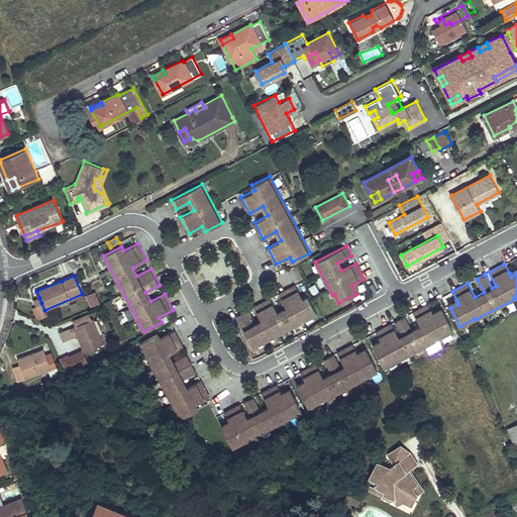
[(245,311),(237,316),(253,347),(317,314),(308,296),(303,299),(296,285),(280,294),(287,307),(278,312),(271,298),(254,306),(262,320),(252,325),(245,311)]
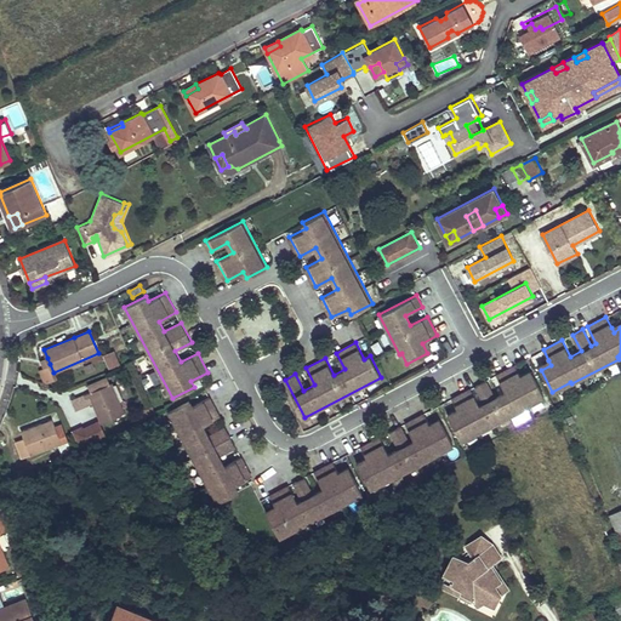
[(118,363),(110,347),(106,351),(112,365),(118,363)]
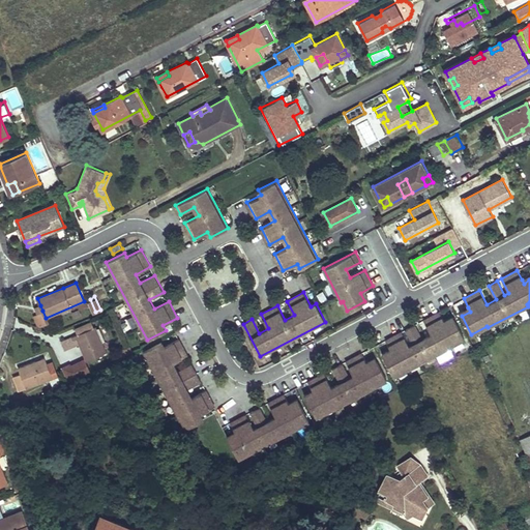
[(468,307),(460,313),(462,316),(470,312),(468,307)]
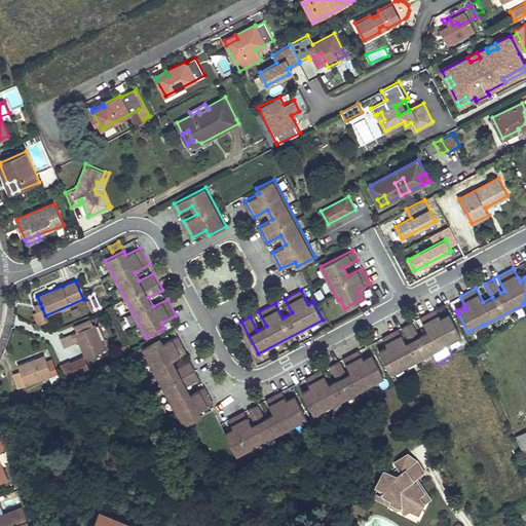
[(389,350),(381,354),(391,372),(408,364),(408,366),(446,345),(445,344),(461,335),(451,317),(443,322),(441,317),(437,309),(420,317),(427,331),(418,336),(411,323),(404,327),(411,340),(406,343),(399,329),(383,337),(387,346),(389,350)]
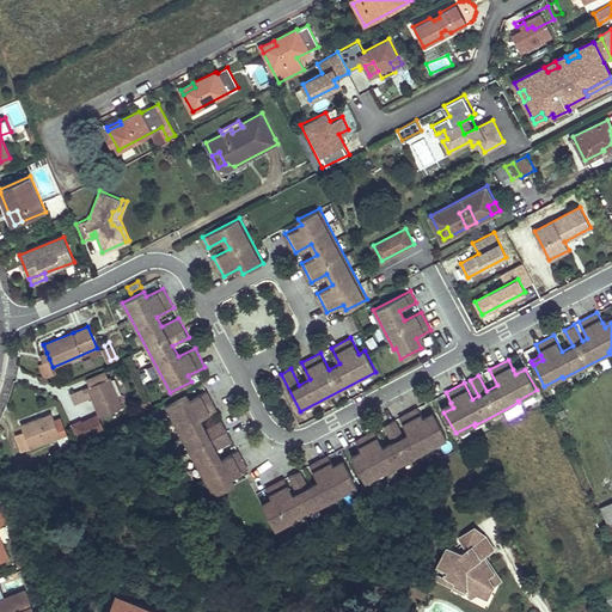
[(525,369),(522,365),(513,369),(515,374),(525,369)]
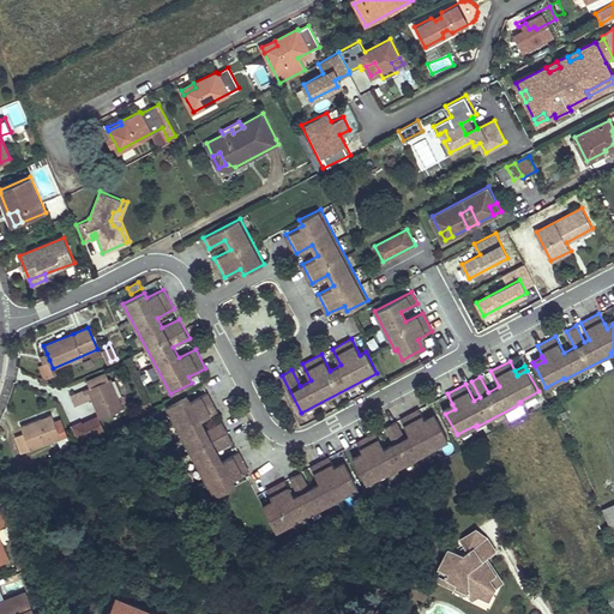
[(104,373),(88,380),(91,387),(108,380),(104,373)]
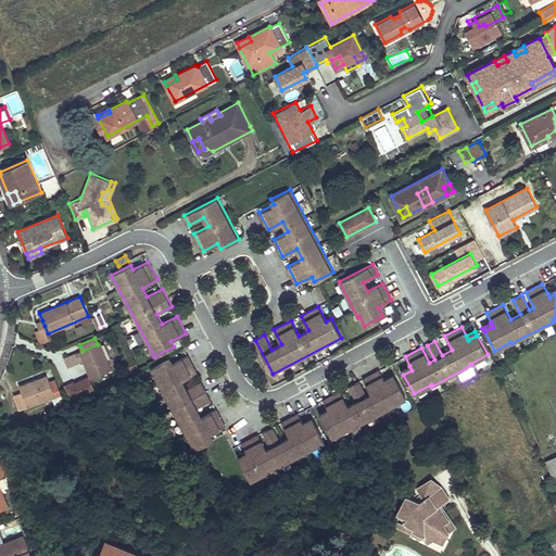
[(83,351),(65,358),(68,366),(81,359),(85,367),(89,376),(90,379),(112,369),(100,343),(98,344),(83,351)]
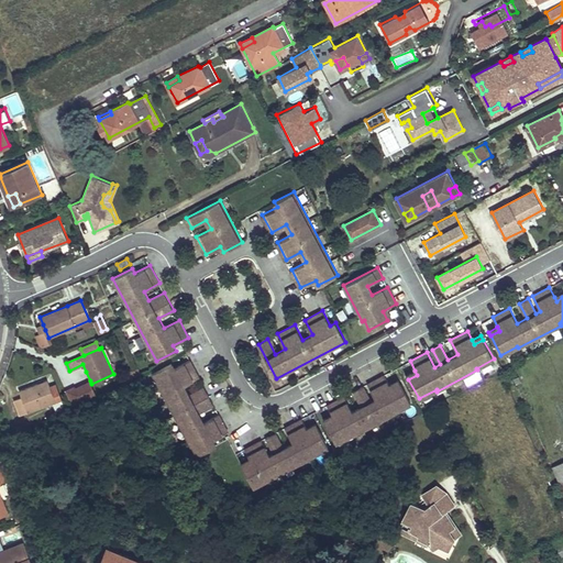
[(152,372),(179,423),(192,448),(196,455),(216,445),(213,440),(228,432),(227,430),(221,419),(219,415),(212,418),(203,422),(200,415),(199,412),(213,405),(205,387),(190,395),(185,385),(199,377),(189,360),(175,366),(173,362),(152,372)]
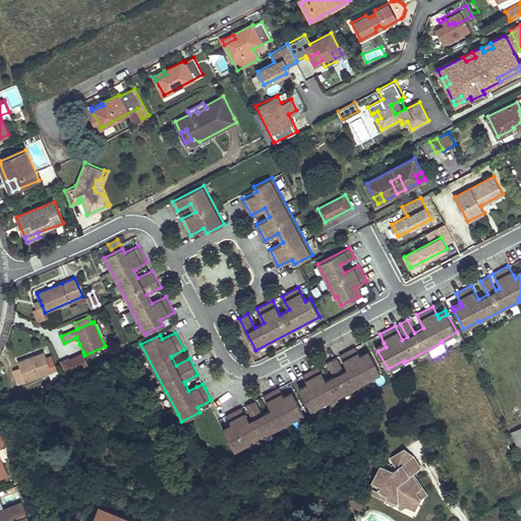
[(76,337),(64,343),(67,350),(79,344),(76,337)]
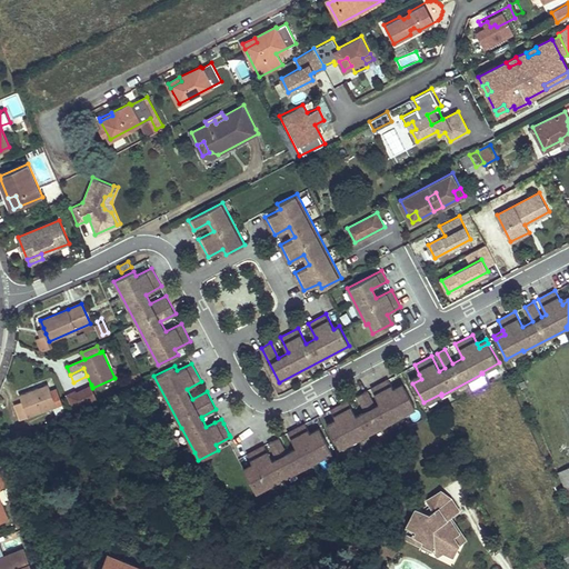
[(140,371),(128,377),(131,385),(142,379),(140,371)]
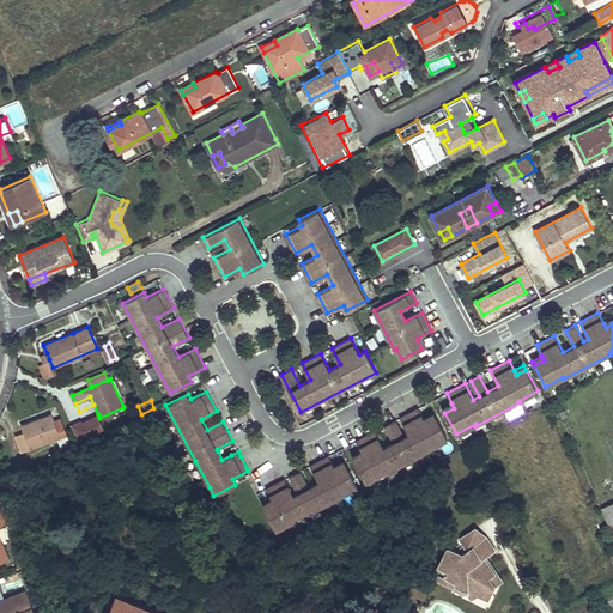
[(451,404),(442,408),(444,413),(454,408),(451,404)]
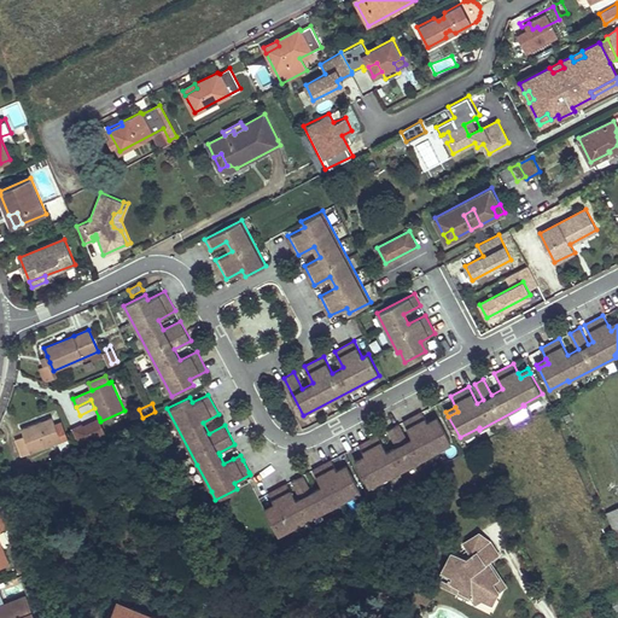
[(357,465),(369,485),(372,484),(388,476),(389,478),(433,454),(432,452),(450,442),(439,421),(430,426),(427,421),(423,410),(403,421),(412,437),(407,439),(398,424),(389,429),(397,445),(388,450),(378,435),(360,444),(365,455),(367,459),(361,462),(357,465)]
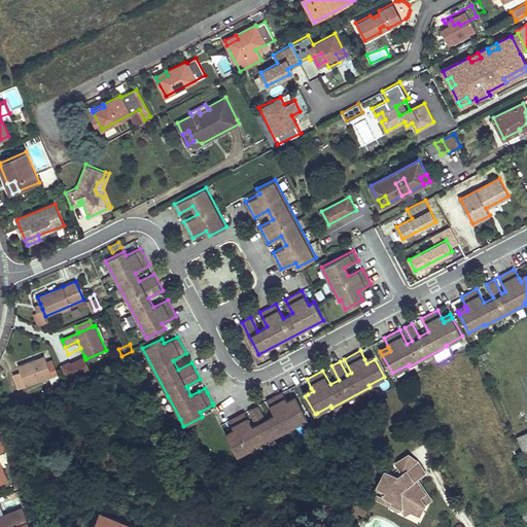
[(44,355),(19,365),(21,372),(14,375),(20,388),(54,376),(48,363),(44,355)]
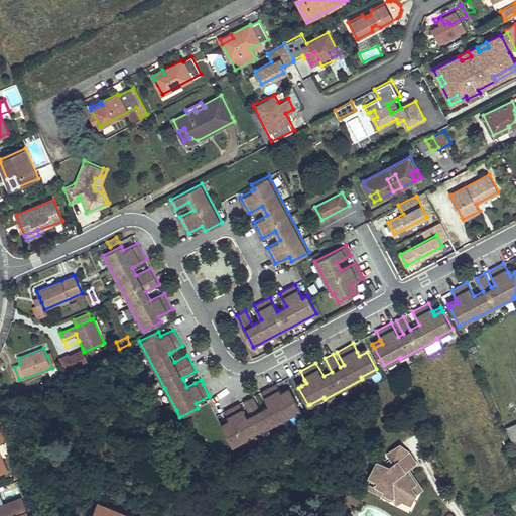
[(83,349),(70,355),(77,369),(89,363),(84,352),(83,349)]
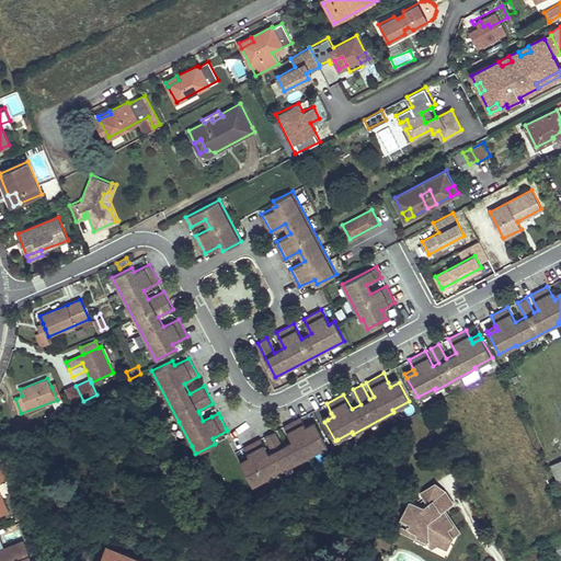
[(56,386),(52,387),(57,400),(61,398),(56,386)]
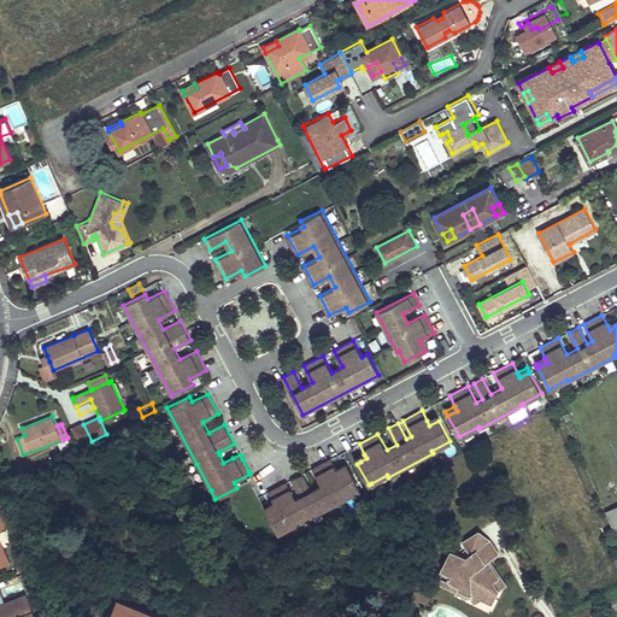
[(83,424),(72,429),(81,446),(92,441),(83,424)]
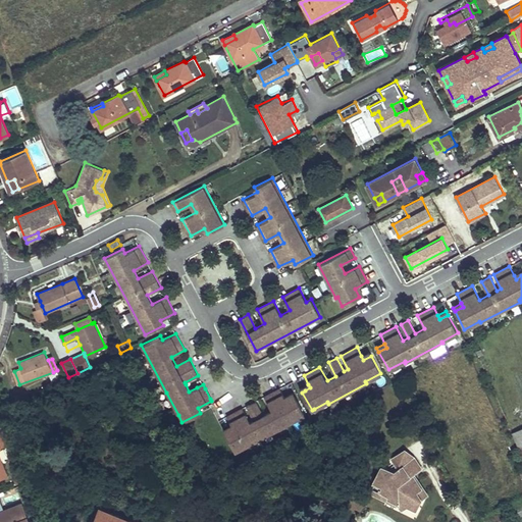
[(243,408),(227,416),(231,425),(233,428),(225,433),(235,451),(251,442),(252,445),(289,424),(289,422),(304,414),(295,396),(286,401),(284,397),(280,387),(264,397),(271,410),(262,415),(255,401),(247,406),(254,419),(250,421),(243,408)]
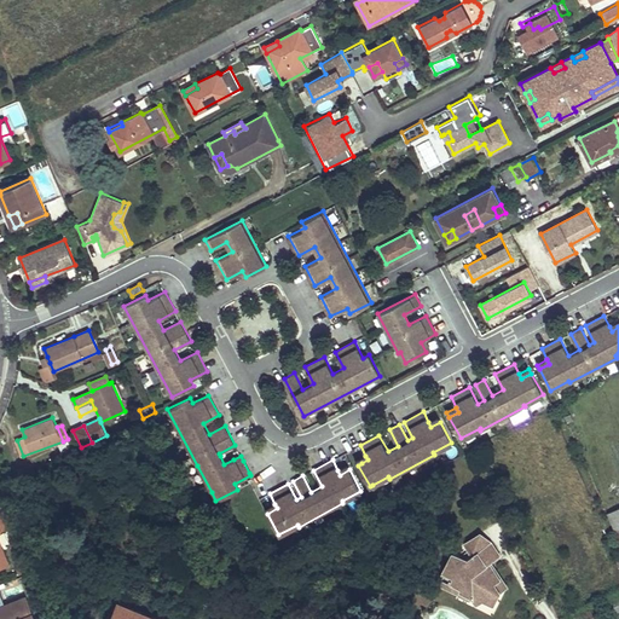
[(275,504),(265,509),(267,514),(277,508),(275,504)]
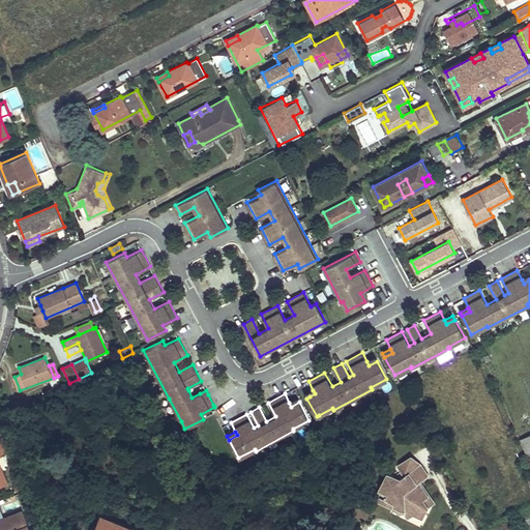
[(529,434),(519,439),(527,453),(529,451),(529,434)]
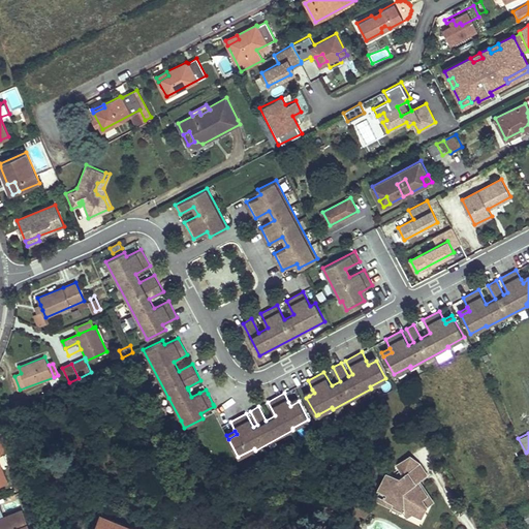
[(419,463),(413,454),(402,461),(407,470),(419,463)]
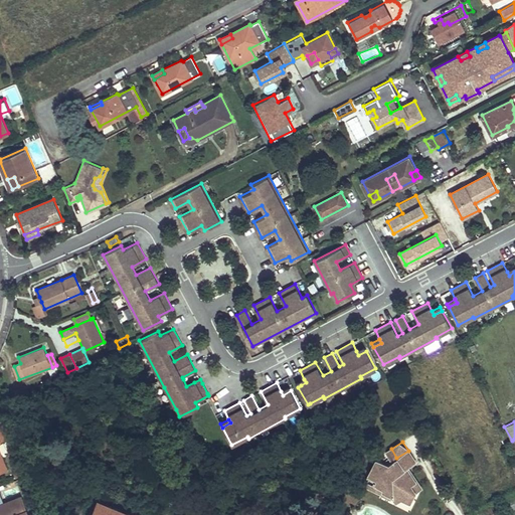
[(415,463),(408,451),(396,458),(391,449),(385,452),(391,461),(387,464),(376,458),(368,473),(377,478),(375,482),(381,490),(380,492),(388,496),(395,502),(400,498),(409,503),(414,493),(409,485),(414,482),(408,473),(402,477),(399,473),(406,469),(415,463)]
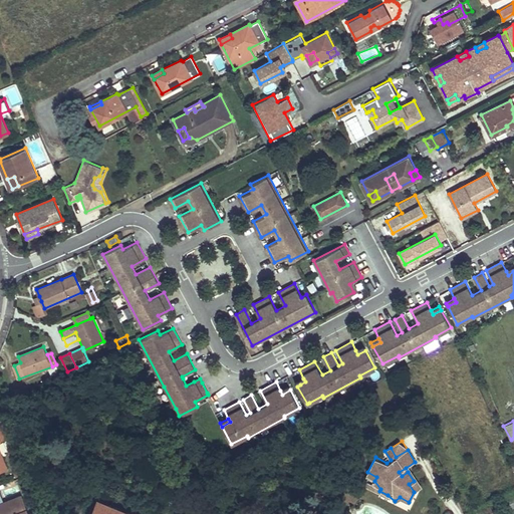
[(408,472),(406,468),(399,472),(402,476),(408,472)]
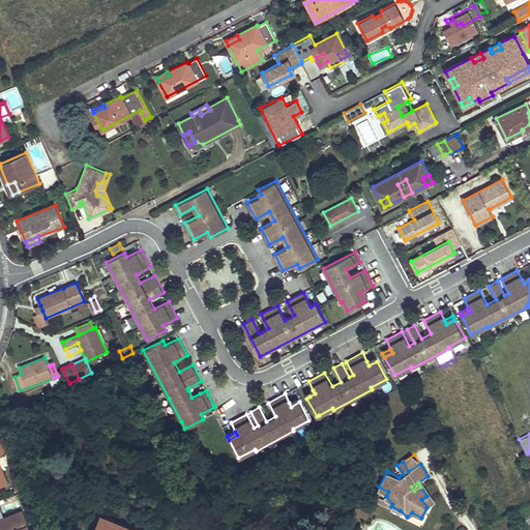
[(388,492),(379,487),(374,498),(391,506),(392,504),(386,496),(388,492)]
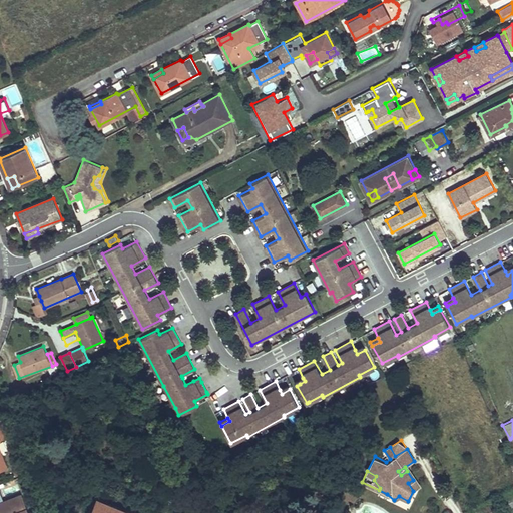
[(418,488),(413,480),(408,483),(413,491),(418,488)]
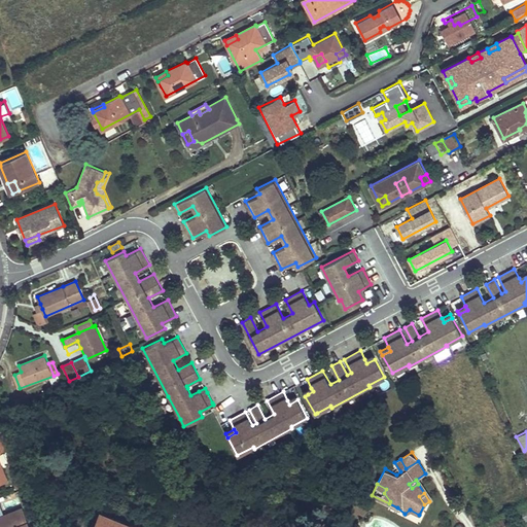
[(22,508),(15,511),(21,521),(26,518),(22,508)]
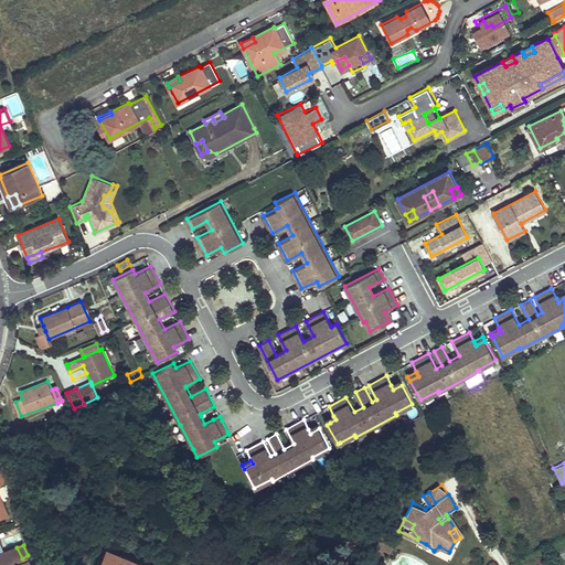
[(17,547),(0,554),(0,564),(30,564),(28,555),(22,558),(17,547)]
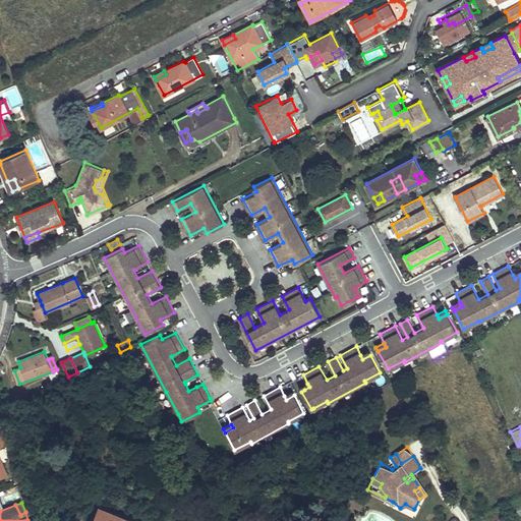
[(513,506),(509,508),(513,517),(517,515),(513,506)]
